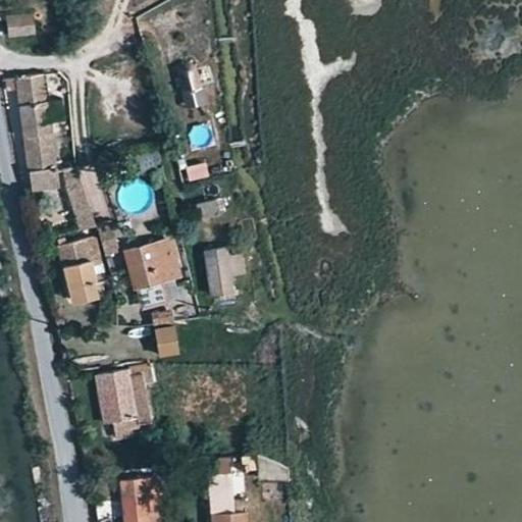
[(0,12),(4,34),(30,31),(27,8),(0,12)]
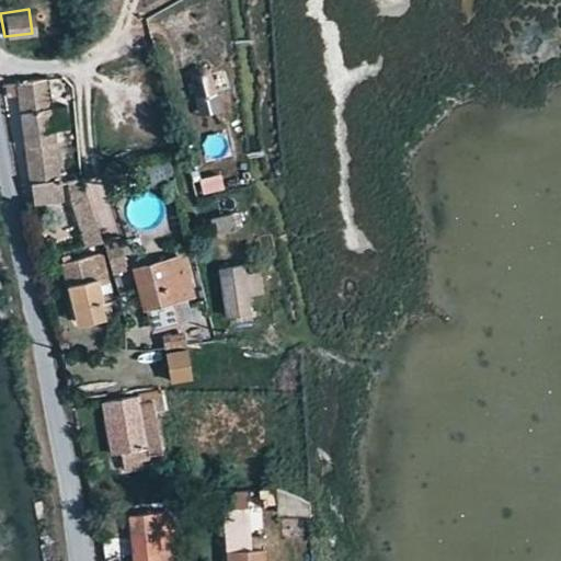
[(186,80),(194,99),(217,90),(210,72),(202,64),(193,67),(186,80)]
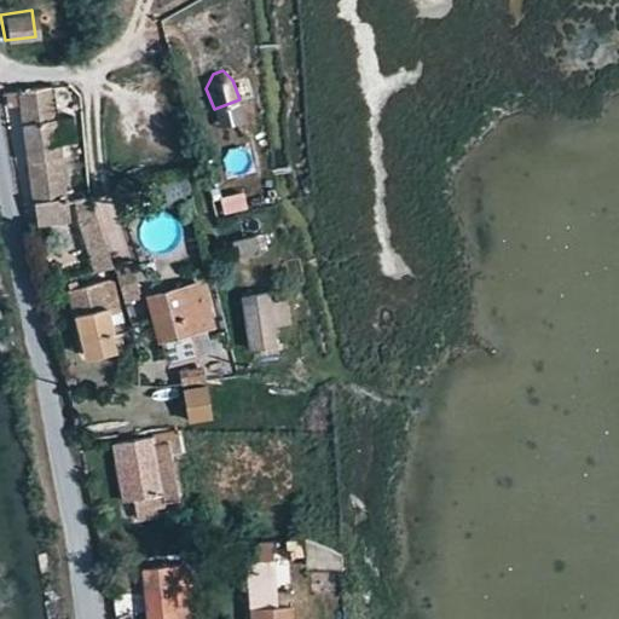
[(17,92),(38,225),(73,220),(52,87),(17,92)]
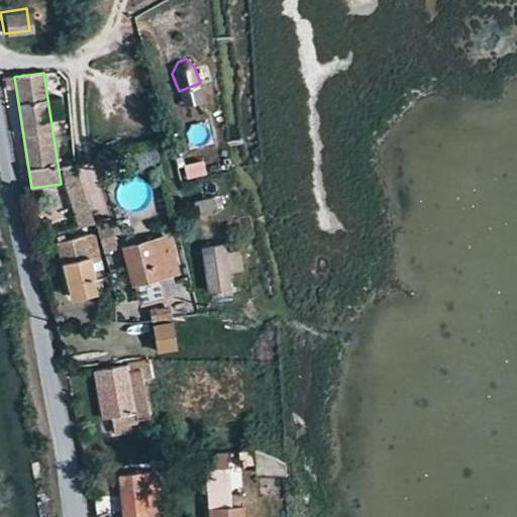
[(185,108),(205,102),(200,86),(180,91),(185,108)]
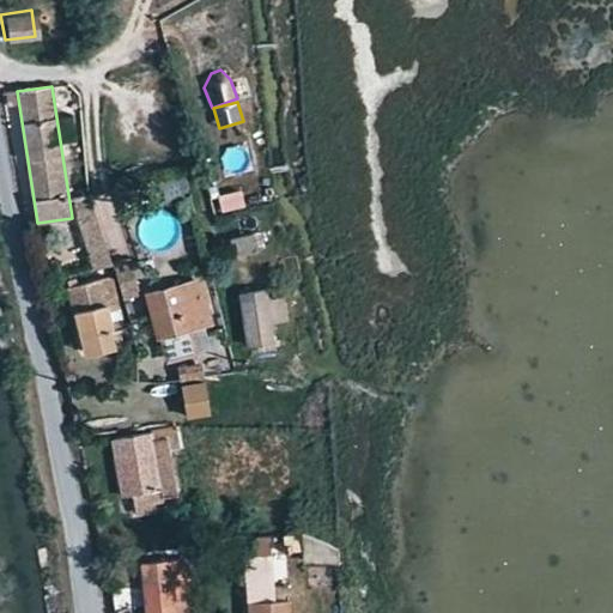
[(244,192),(220,194),(223,211),(247,207),(244,192)]
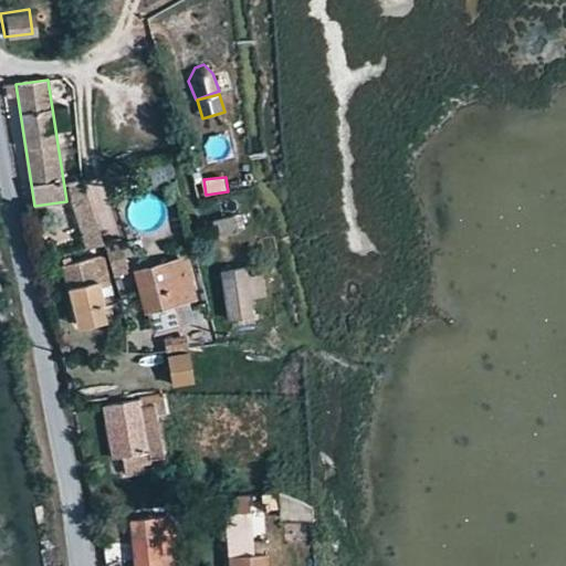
[(73,200),(87,249),(103,244),(88,196),(73,200)]
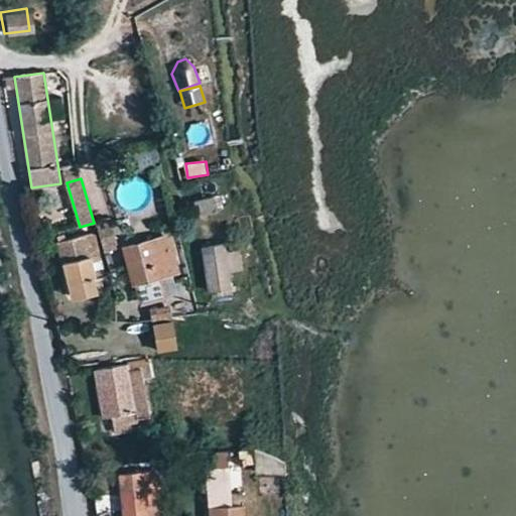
[(191,200),(195,212),(219,205),(216,192),(191,200)]
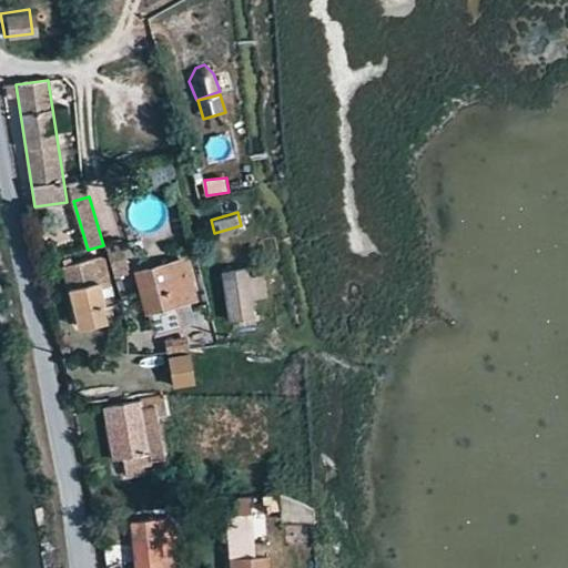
[(139,272),(150,316),(204,302),(193,257),(139,272)]
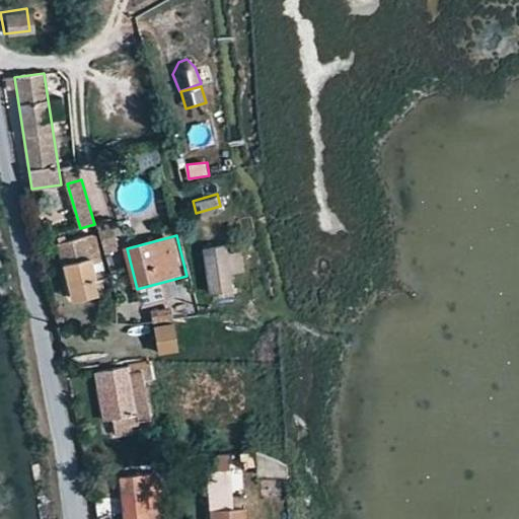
[(57,245),(71,303),(100,296),(85,237),(57,245)]
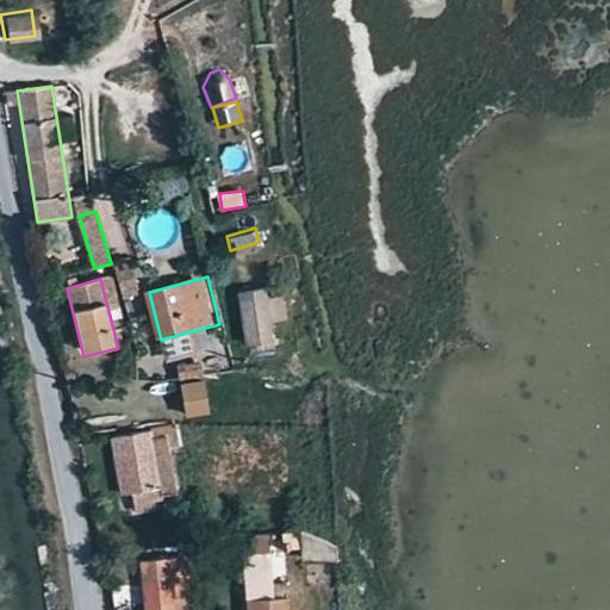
[(240,294),(249,348),(277,342),(273,322),(268,299),(267,290),(240,294)]
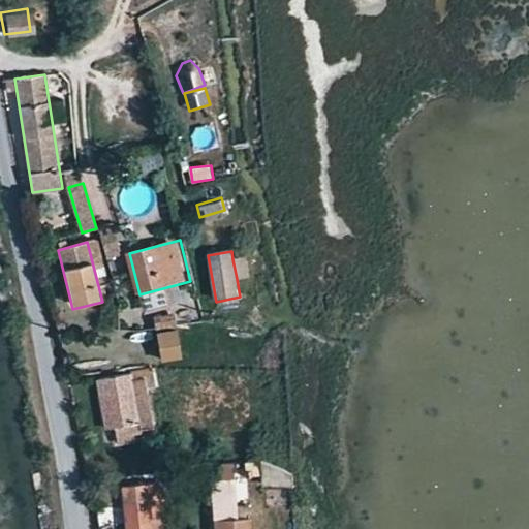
[(251,277),(247,257),(232,259),(237,279),(251,277)]
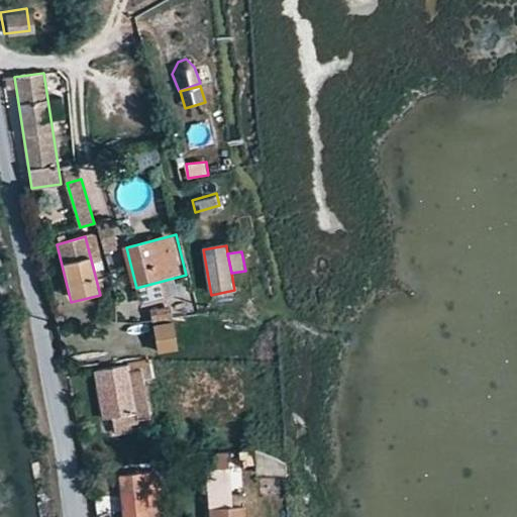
[(149,323),(156,352),(176,346),(170,318),(149,323)]
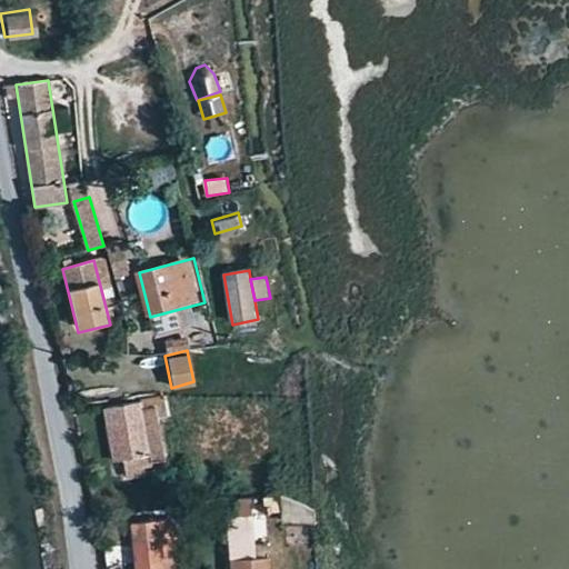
[(165,411),(161,391),(102,400),(113,456),(121,453),(126,475),(146,471),(143,460),(149,459),(147,449),(161,446),(155,412),(165,411)]
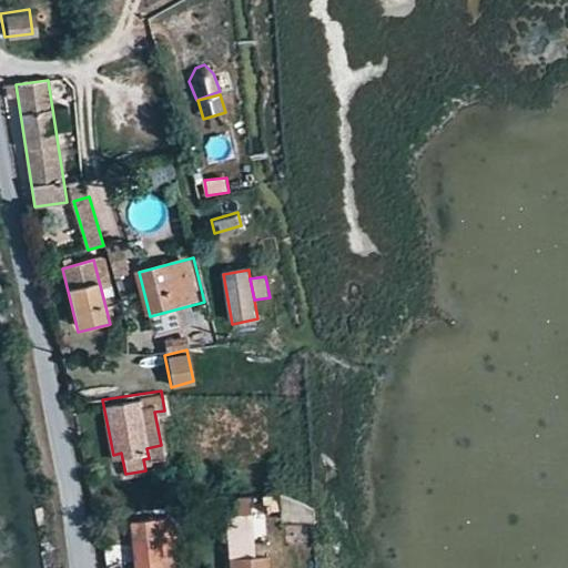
[(256,510),(255,497),(226,500),(227,514),(256,510)]
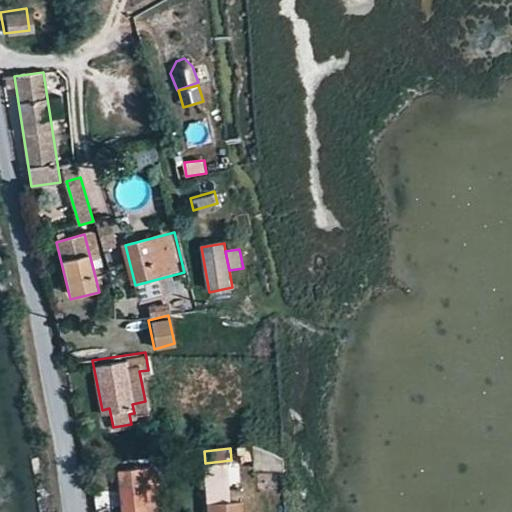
[(115,467),(123,511),(160,511),(152,461),(115,467)]
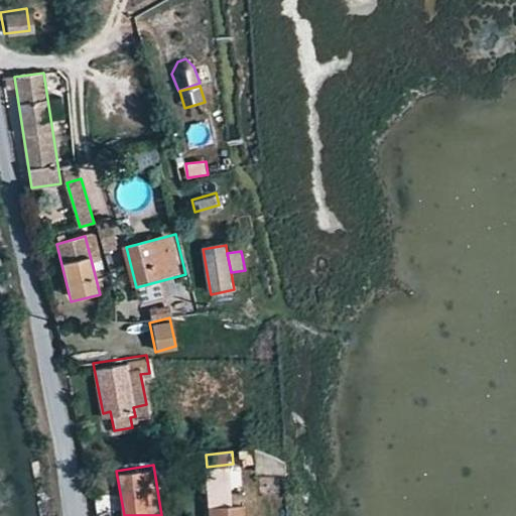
[(207,505),(207,515),(243,515),(243,502),(207,505)]
